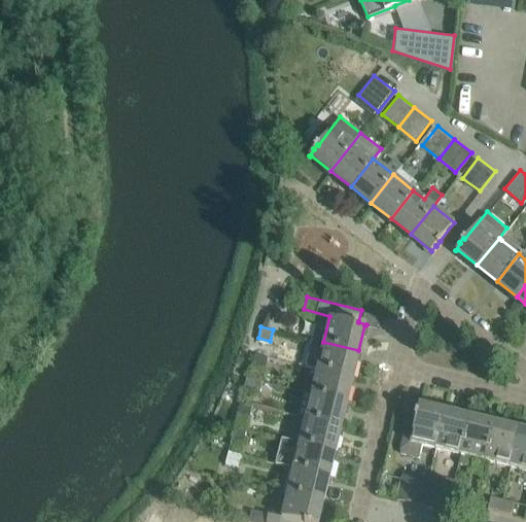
[(358,350),(323,342),(312,338),(305,362),(318,367),(353,375),(358,350)]
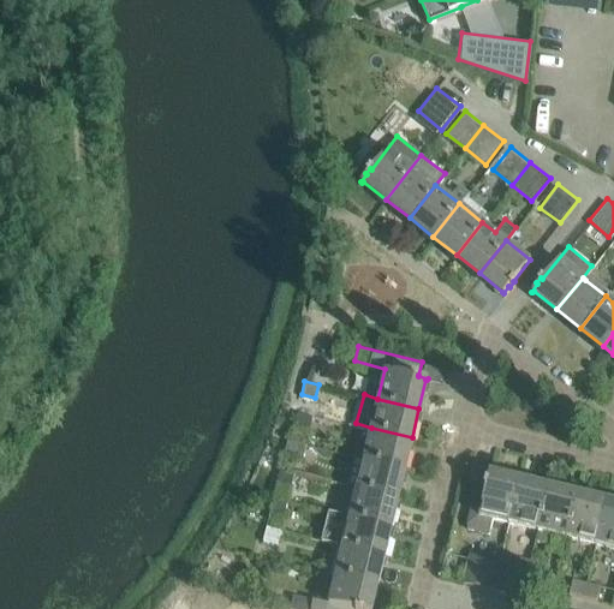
[(297,410),(294,423),(309,427),(311,412),(297,410)]
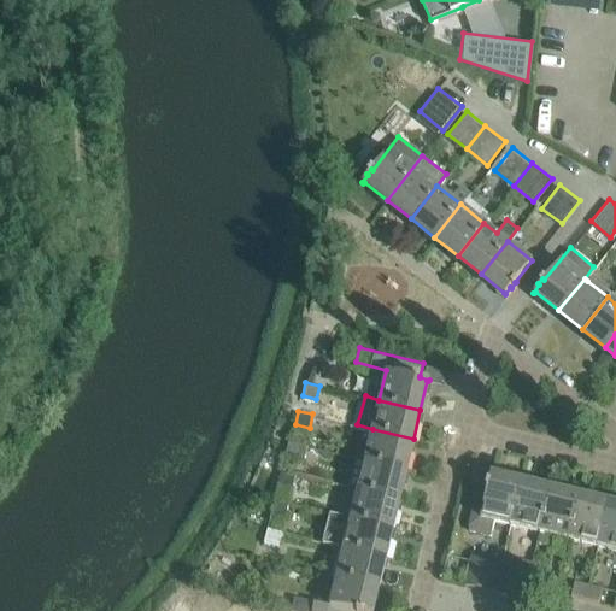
[(406,468),(414,439),(373,429),(365,457),(406,468)]
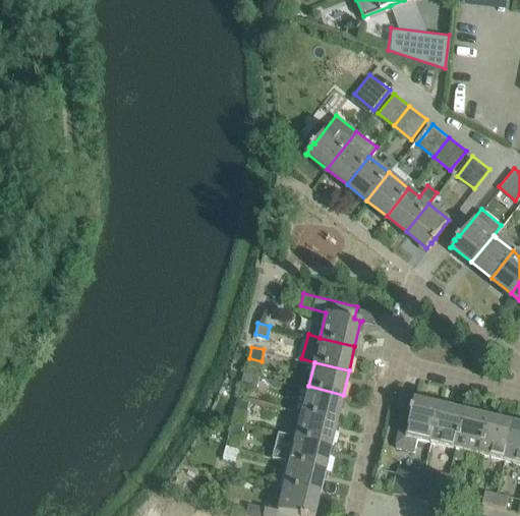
[(258,375),(243,370),(240,382),(255,386),(258,375)]
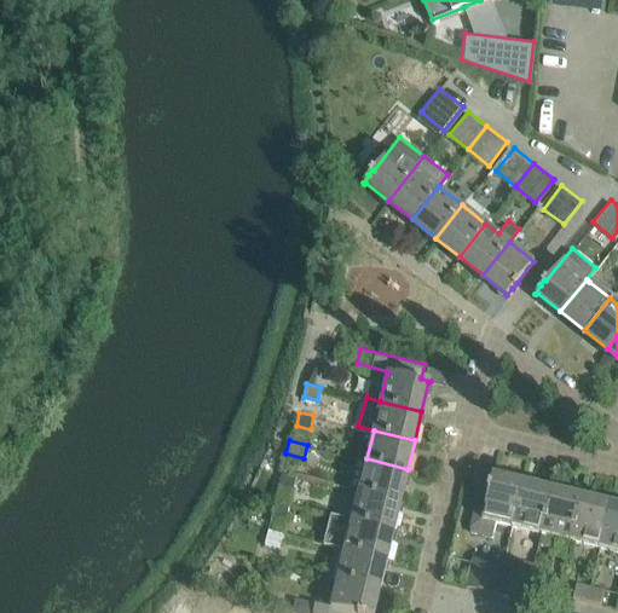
[(367,458),(359,489),(400,498),(408,469),(367,458)]
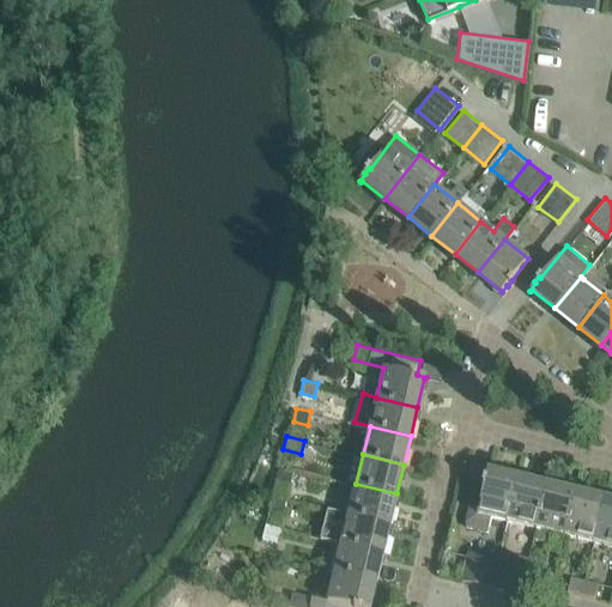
[(279,465),(276,479),(290,483),(294,468),(279,465)]
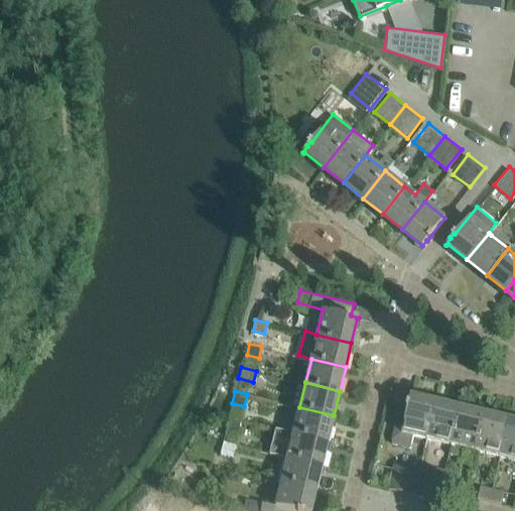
[(396,419),(391,440),(410,444),(412,433),(425,436),(433,402),(410,396),(411,395),(409,395),(408,402),(406,402),(405,408),(406,408),(403,421),(396,419)]
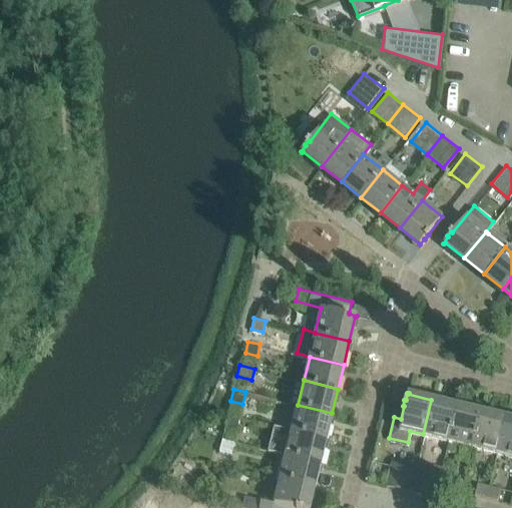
[(431,400),(423,434),(447,439),(456,406),(431,400)]
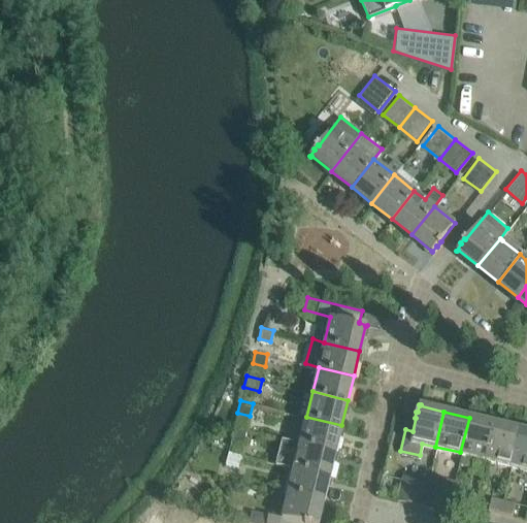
[(282,436),(335,450),(341,425),(306,417),(292,413),(287,437),(282,436)]
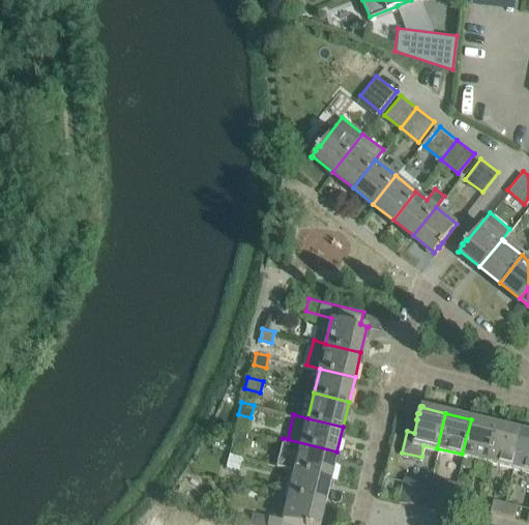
[(488,460),(496,425),(471,419),(462,454),(460,465),(471,467),(474,457),(488,460)]
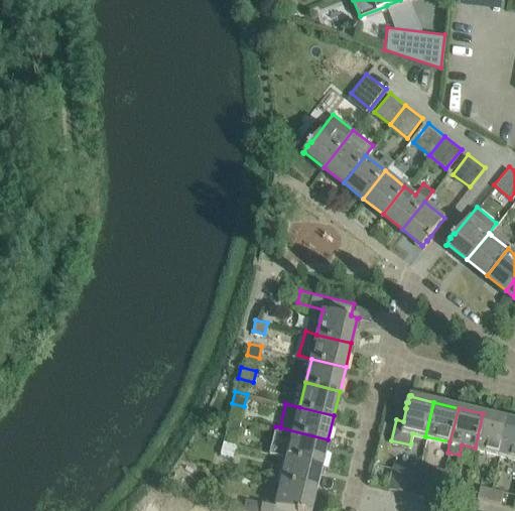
[(483,413),(475,448),(499,454),(508,419),(483,413)]
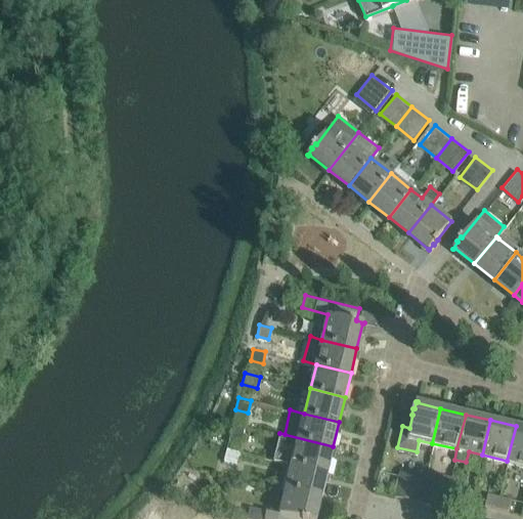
[(232,422),(229,434),(242,437),(245,425),(232,422)]
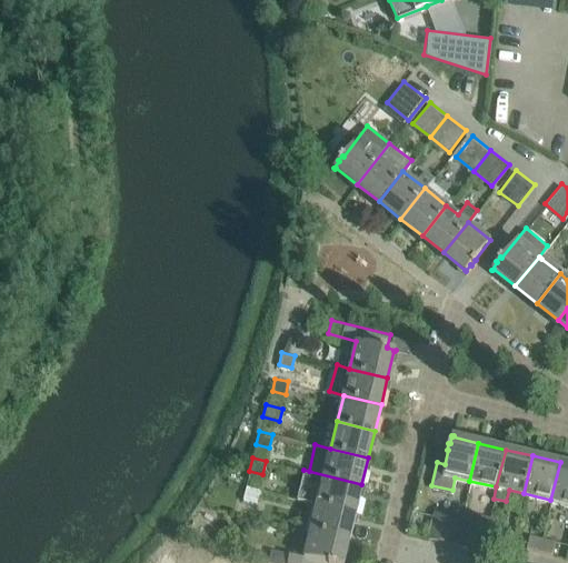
[(567,464),(560,462),(550,500),(567,504),(567,464)]
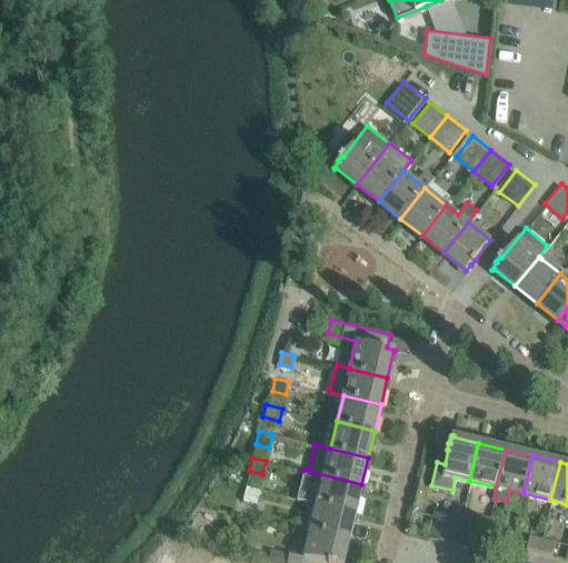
[(355,511),(361,484),(304,470),(297,496),(355,511)]
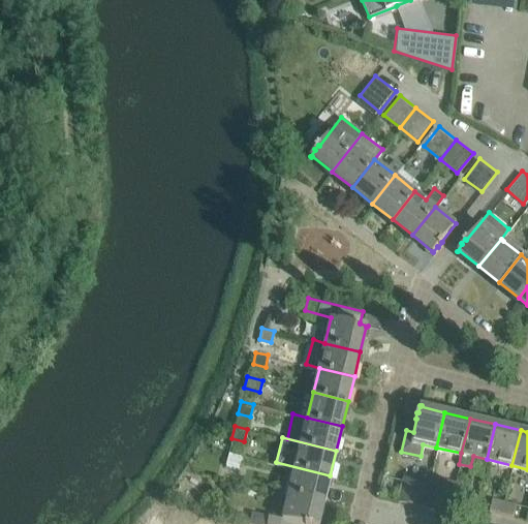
[(283,490),(288,491),(324,500),(330,475),(276,462),(276,464),(288,466),(283,490)]
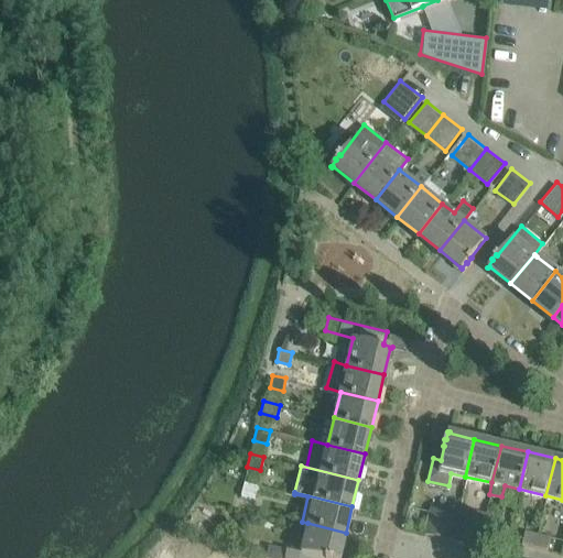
[(424,531),(445,536),(451,511),(430,505),(424,531)]
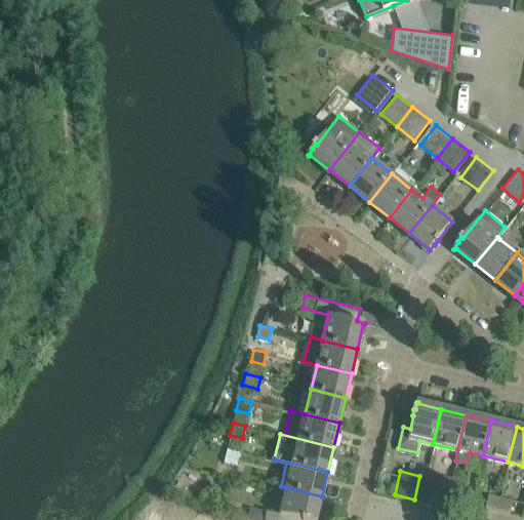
[(424,502),(443,507),(449,483),(438,480),(440,474),(431,471),(424,502)]
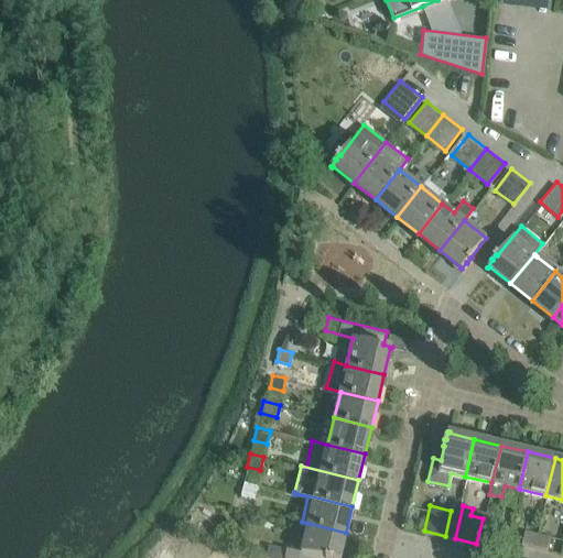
[(498,549),(501,536),(504,524),(483,518),(476,544),(498,549)]
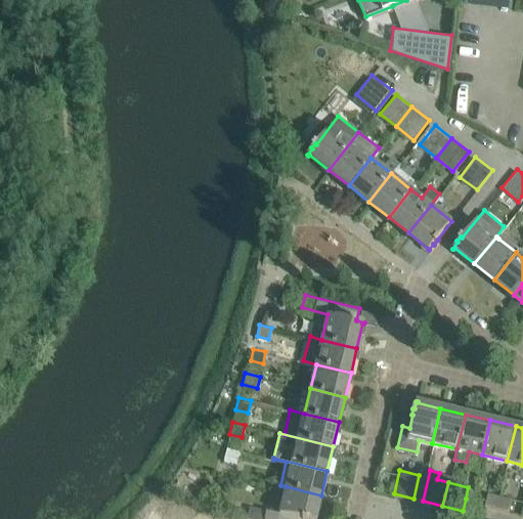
[(315,518),(321,495),(286,486),(279,512),(266,509),(263,518),(315,518)]
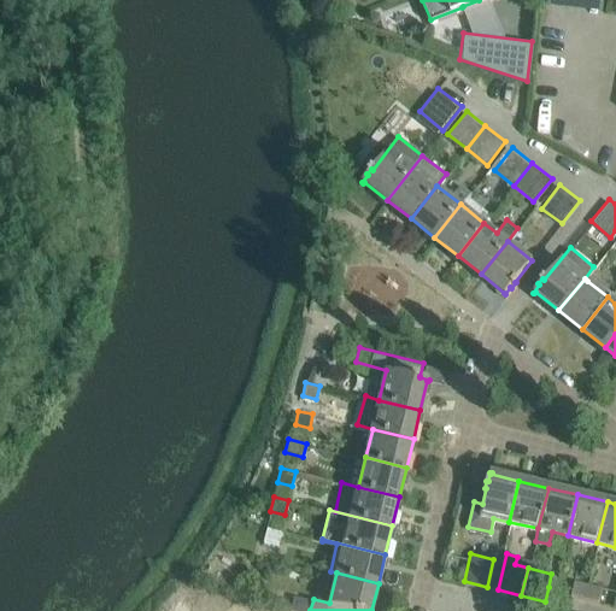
[(570,592),(584,595),(586,582),(573,579),(570,592)]
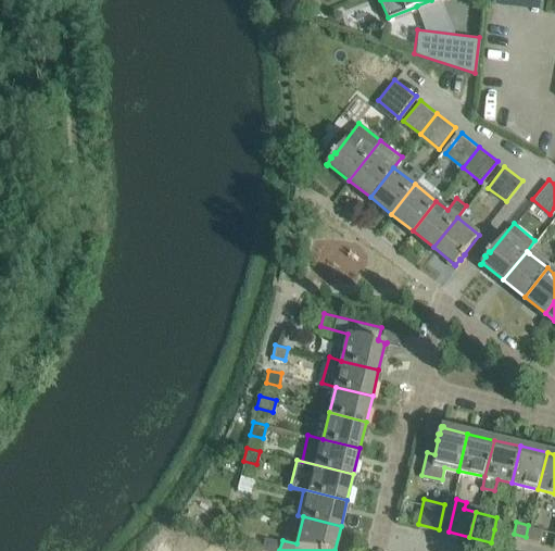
[(526,537),(538,539),(540,527),(528,525),(526,537)]
